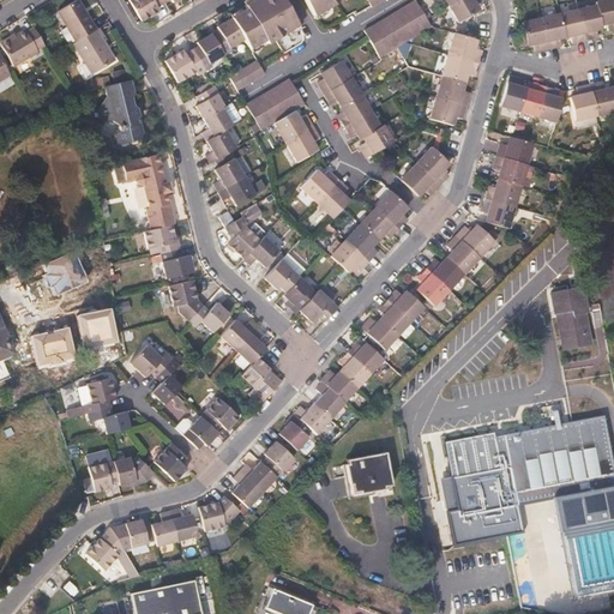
[(73,40),(94,26),(77,0),(70,0),(55,10),(73,40)]
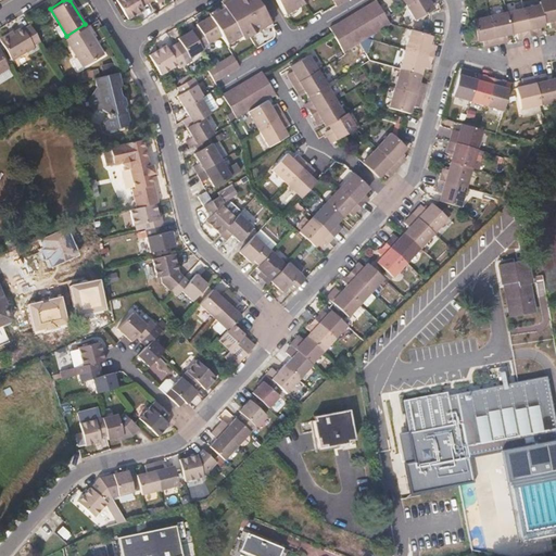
[(141,4),(148,1),(147,0),(117,0),(128,16),(143,8),(141,4)]
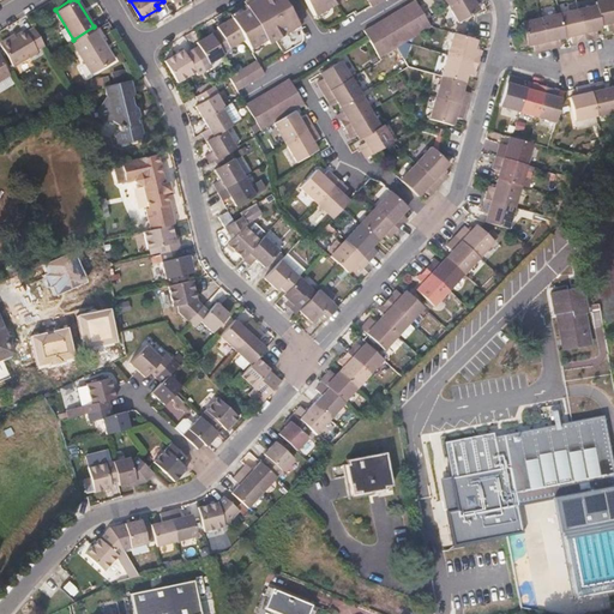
[(246,7),(230,17),(244,38),(250,48),(264,40),(268,43),(298,24),(283,0),(248,0),(244,4),(246,7)]
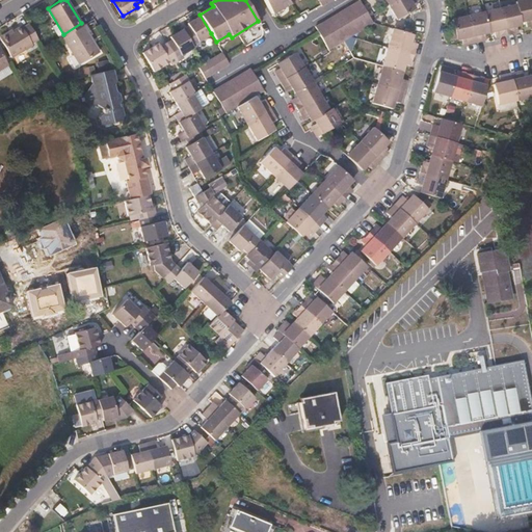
[(263,0),(272,14),(293,0),(263,0)]
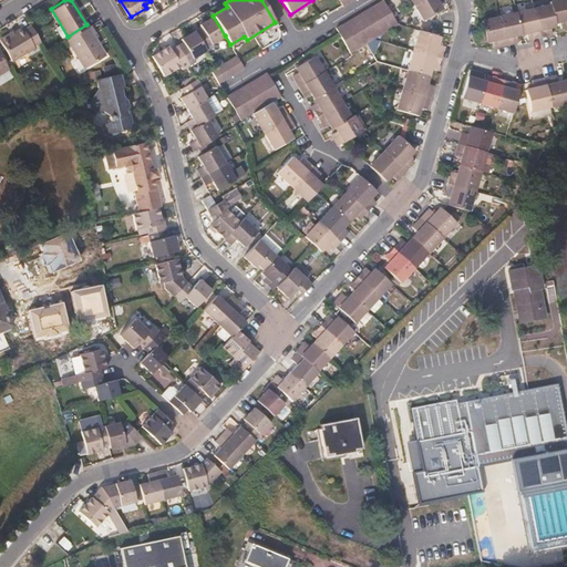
[(366,42),(374,37),(398,23),(393,17),(384,1),(383,0),(381,0),(334,28),(338,33),(350,52),(366,42)]
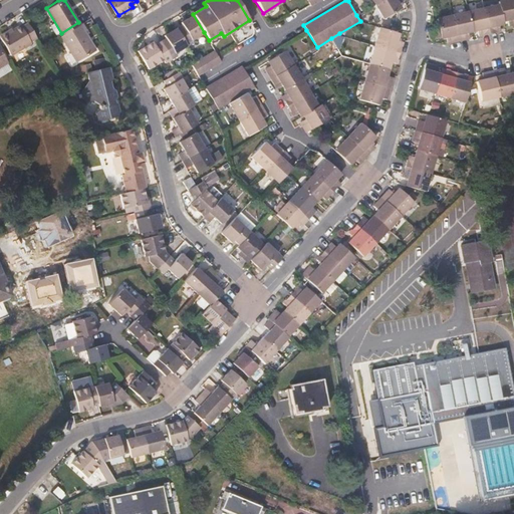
[(380,0),(376,3),(384,16),(394,11),(402,6),(400,2),(402,0),(380,0)]
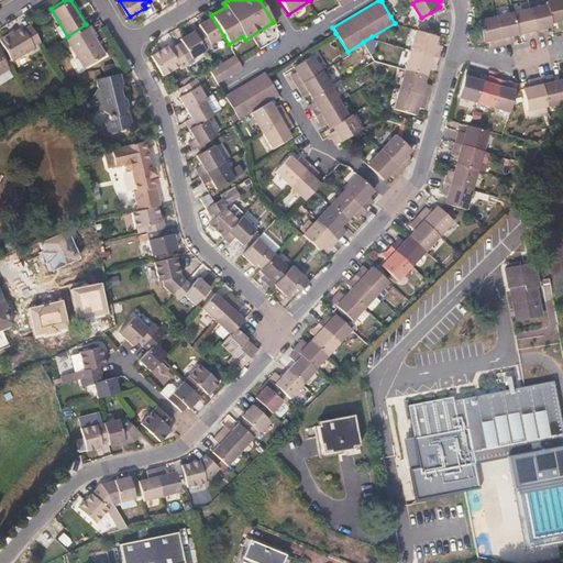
[(562,0),(560,0),(545,3),(547,7),(550,23),(555,22),(558,29),(562,26),(562,0)]
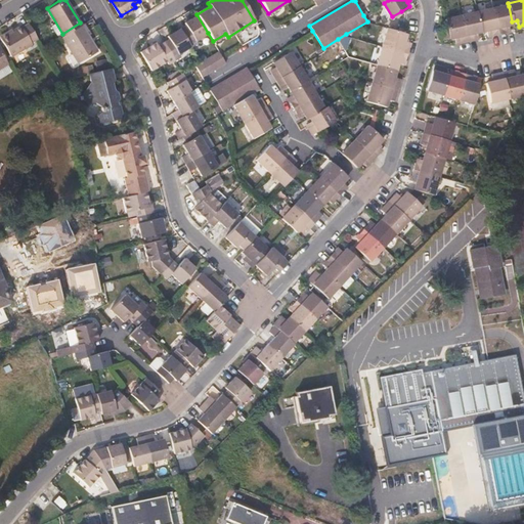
[(512,22),(509,6),(493,9),(498,34),(510,31),(509,26),(513,25),(512,22)]
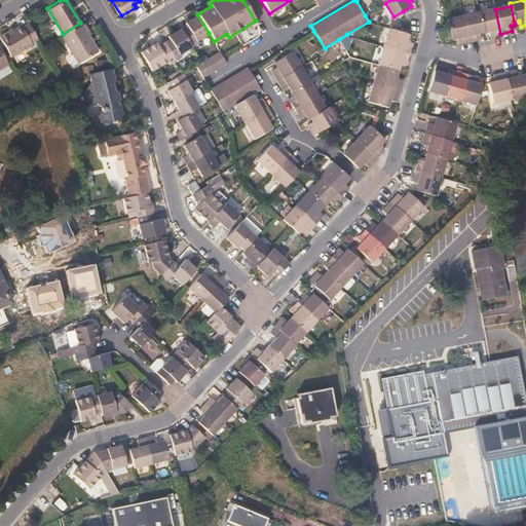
[(500,34),(495,9),(479,12),(483,32),(488,31),(489,36),(500,34)]
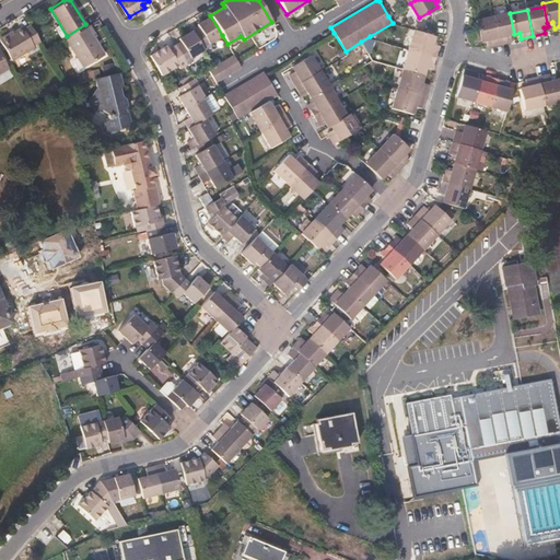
[(514,34),(510,13),(492,18),(499,44),(512,42),(510,35),(514,34)]
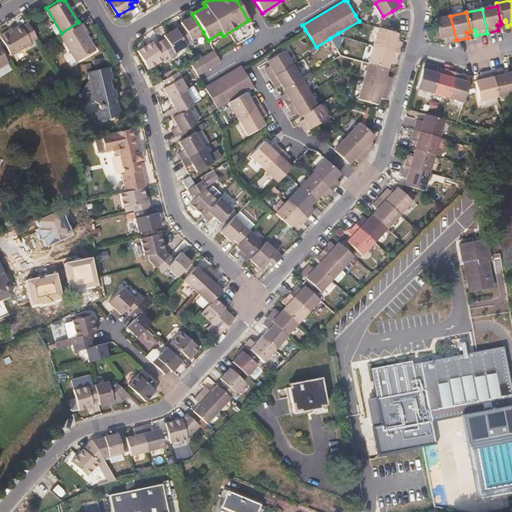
[(203,32),(192,14),(179,22),(180,23),(175,27),(186,46),(192,42),(190,39),(203,32)]
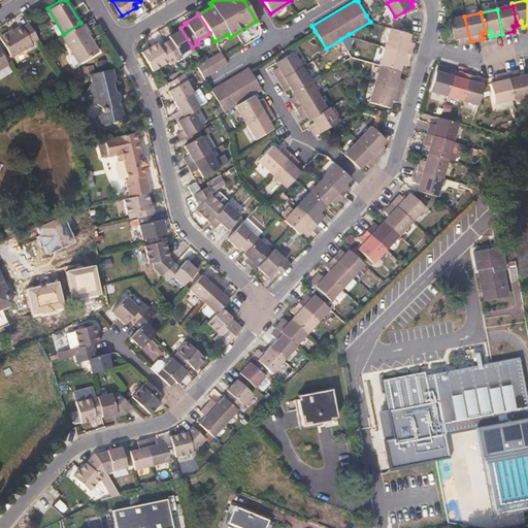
[(470,41),(464,17),(448,20),(453,40),(458,39),(459,44),(470,41)]
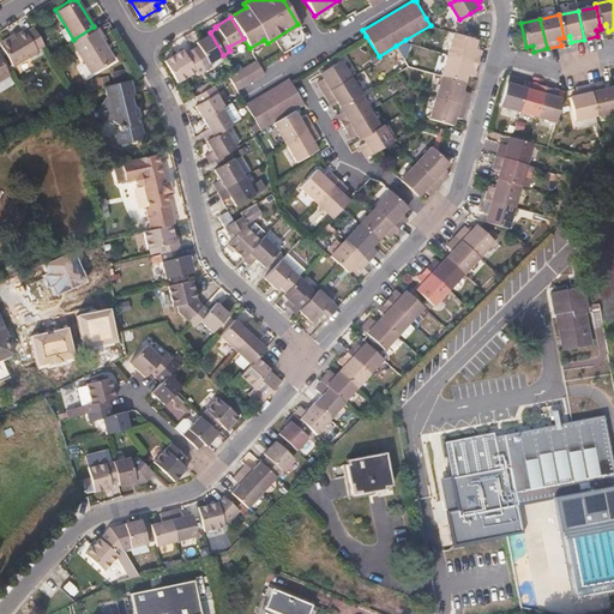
[(96,25),(94,26),(73,40),(70,42),(89,73),(110,60),(96,38),(102,35),(96,25)]
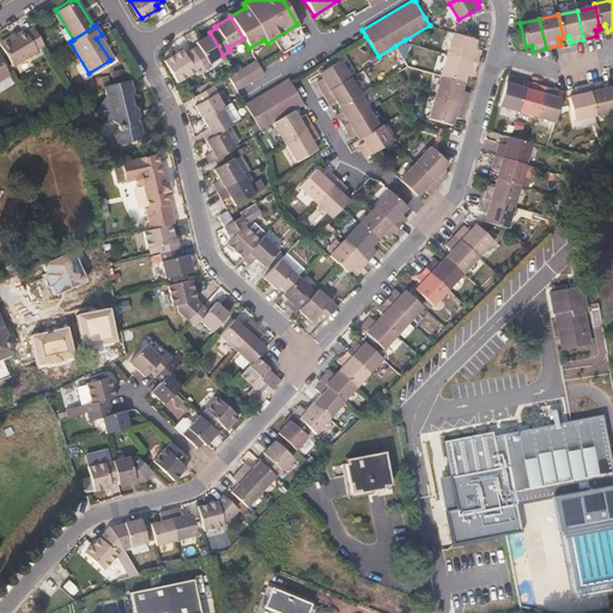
[(43,48),(31,28),(25,32),(23,30),(0,43),(0,46),(12,66),(43,48)]
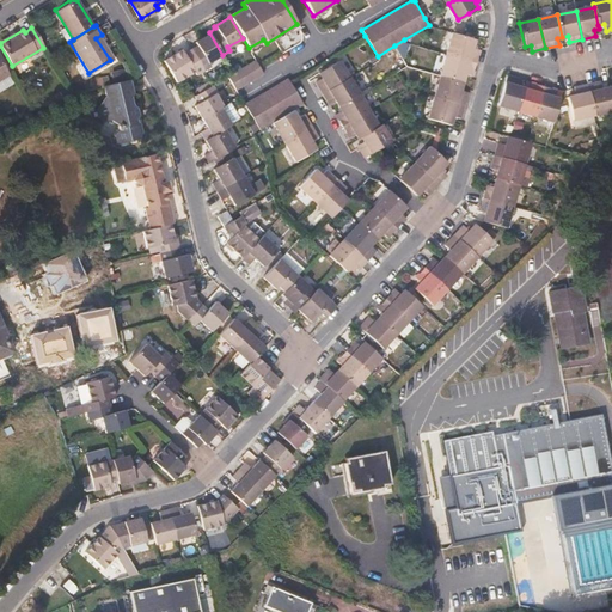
[(196,44),(189,48),(203,71),(210,67),(208,63),(222,55),(209,32),(194,42),(196,44)]
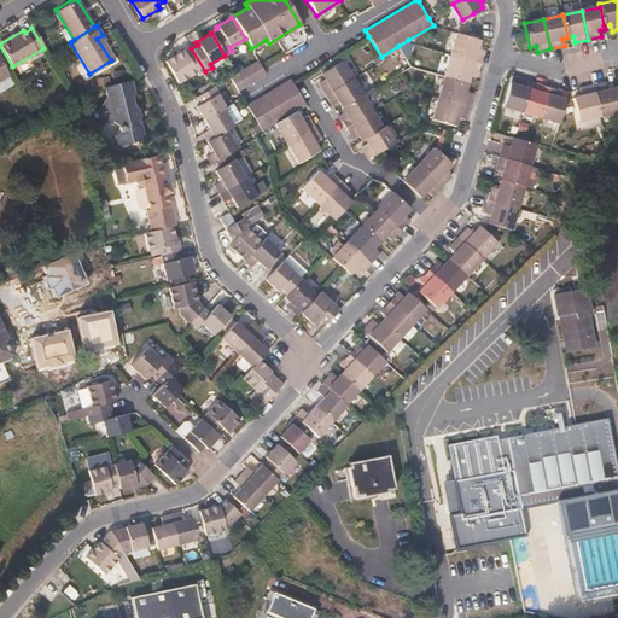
[(452,52),(481,62),(484,48),(477,46),(479,39),(472,38),(456,33),(452,52)]
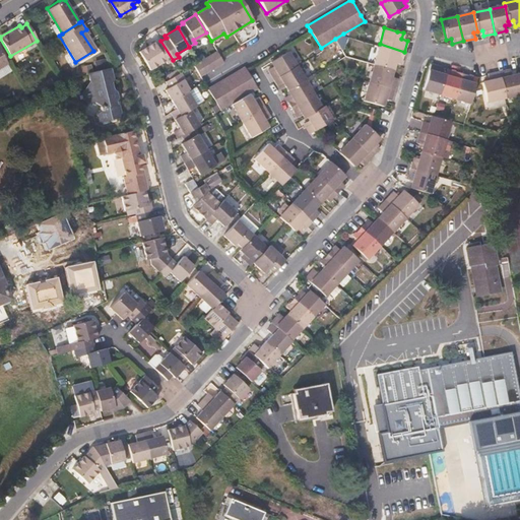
[(167,64),(173,60),(160,41),(155,45),(154,42),(139,51),(150,69),(165,61),(167,64)]
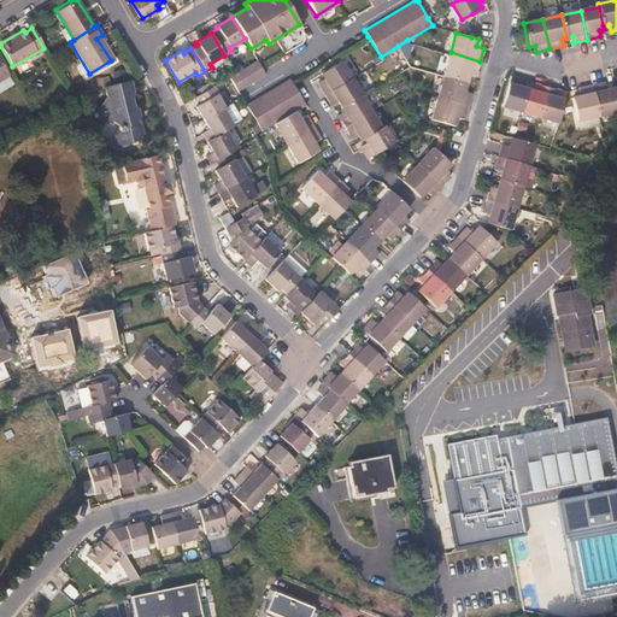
[(476,74),(480,62),(451,52),(445,74),(466,81),(469,72),(476,74)]
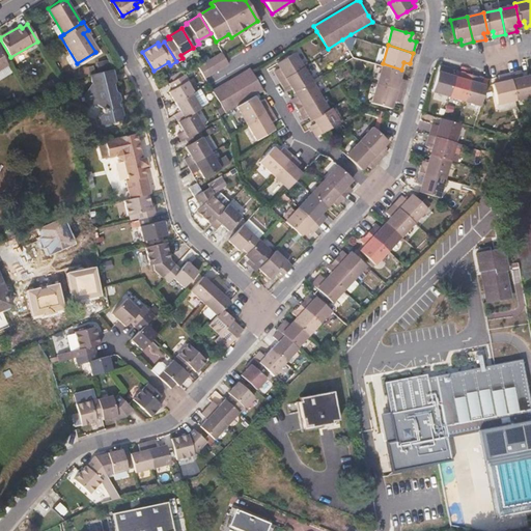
[(280,79),(303,65),(294,50),(292,51),(277,60),(280,65),(274,68),(280,79)]
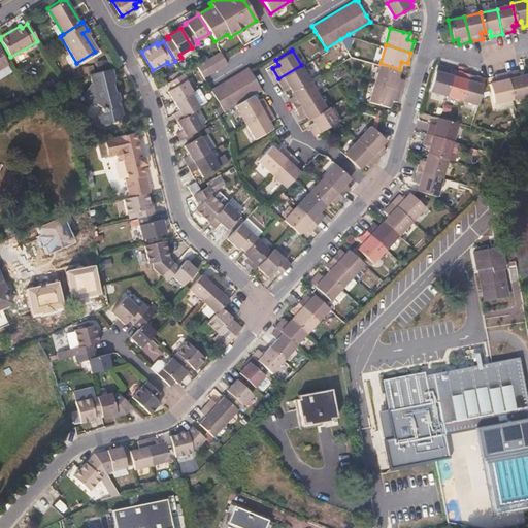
[(224,57),(220,51),(201,62),(195,65),(202,76),(227,62),(224,57)]
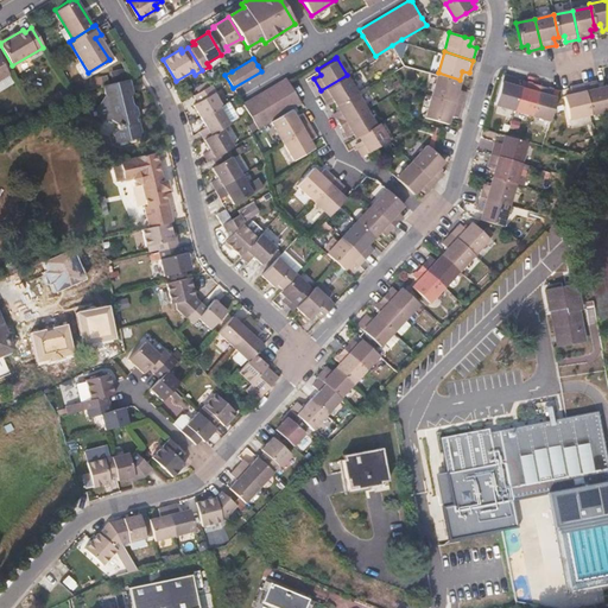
[(458,87),(460,80),(438,73),(432,94),(461,102),(464,89),(458,87)]
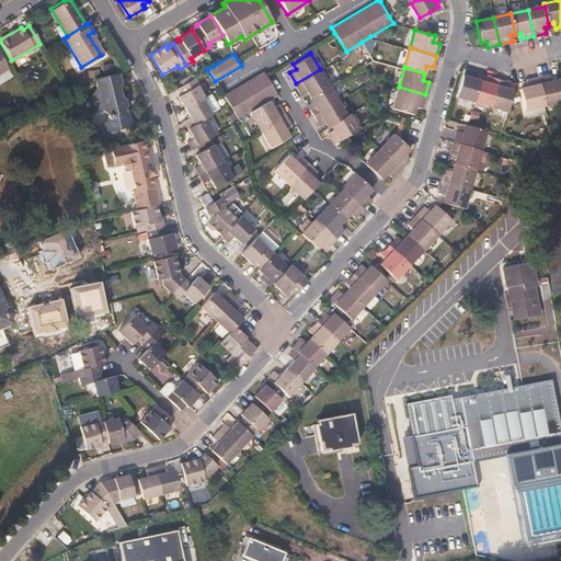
[(307,90),(310,94),(328,83),(320,69),(296,83),(301,93),(307,90)]
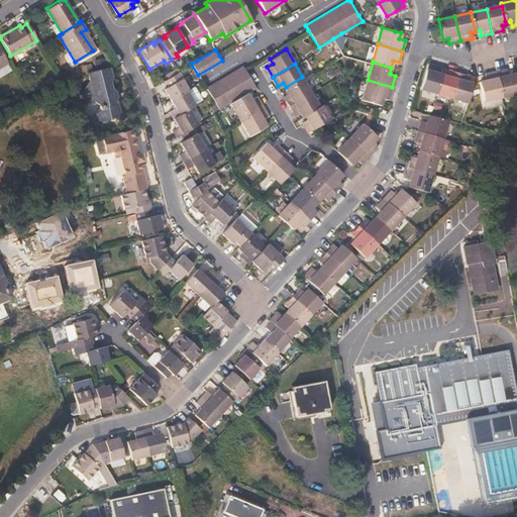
[(96,112),(118,107),(117,103),(114,102),(113,98),(115,95),(114,88),(110,87),(109,79),(111,77),(108,65),(86,71),(88,80),(81,91),(82,97),(88,101),(93,100),(98,103),(98,105),(98,108),(96,112)]
